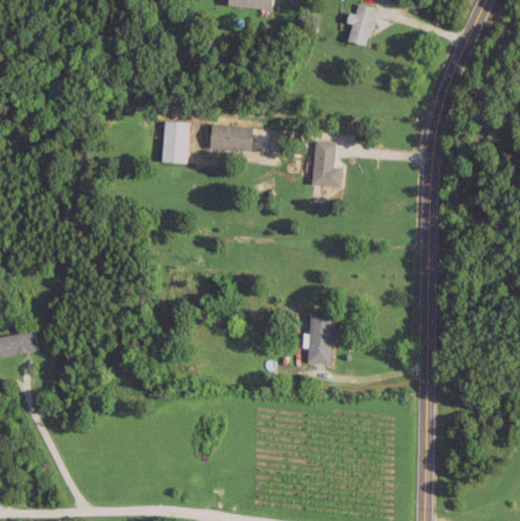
[(273,0),(228,0),(228,4),(272,9),(273,0)]
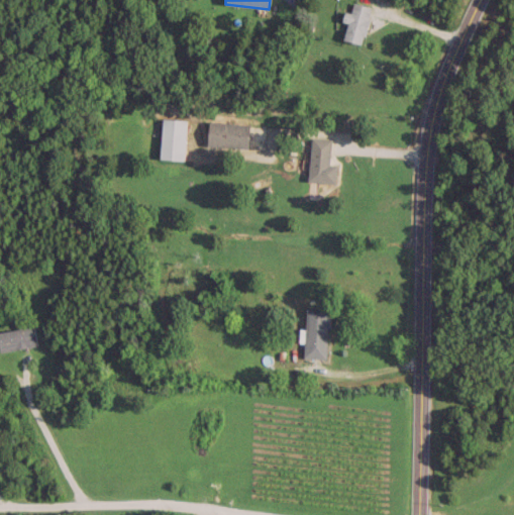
[(366,44),(372,6),(354,3),(352,12),(345,11),(343,22),(347,23),(344,40),(366,44)]
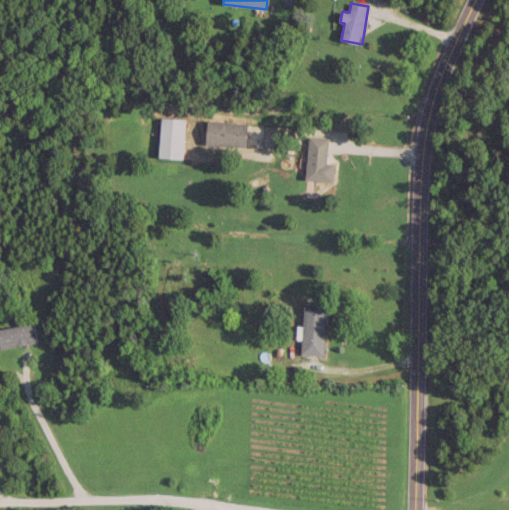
[(159,158),(183,160),(185,120),(161,119),(159,158)]
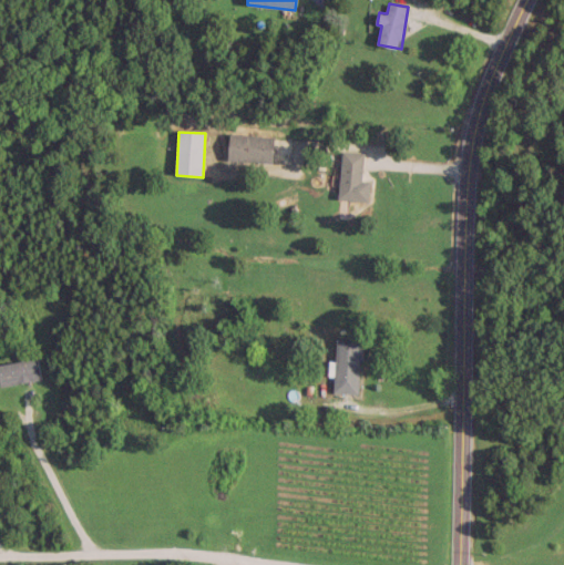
[(274,139),(229,134),(227,161),(272,164),(274,139)]
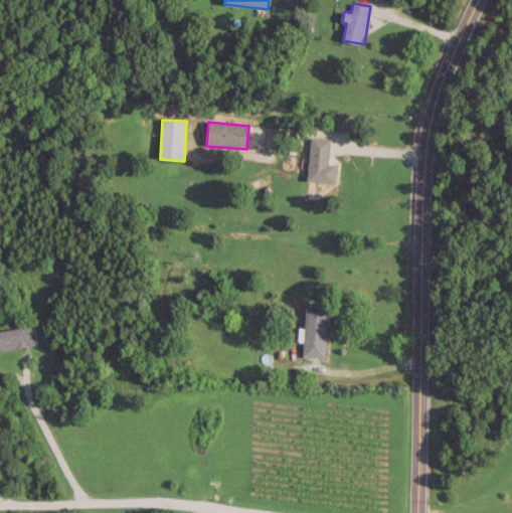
[(328,165),(330,140),(311,139),(308,182),(336,184),(337,165),(328,165)]
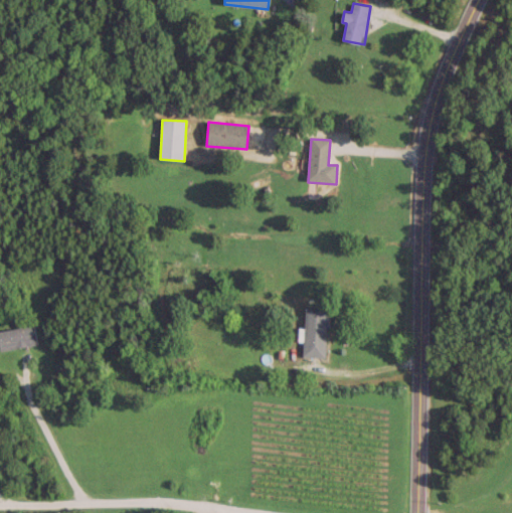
[(330,307),(305,307),(305,358),(329,358),(330,307)]
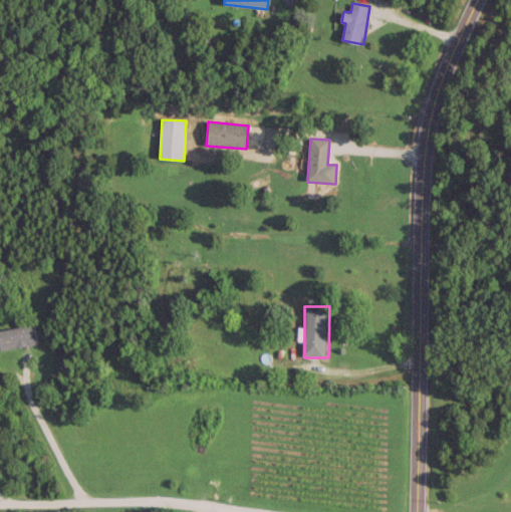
[(0,347),(37,346),(36,327),(0,328),(0,347)]
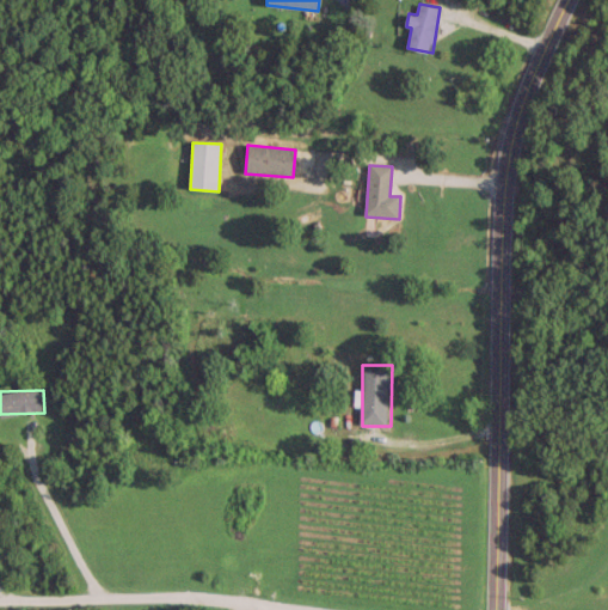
All buildings are outlined.
